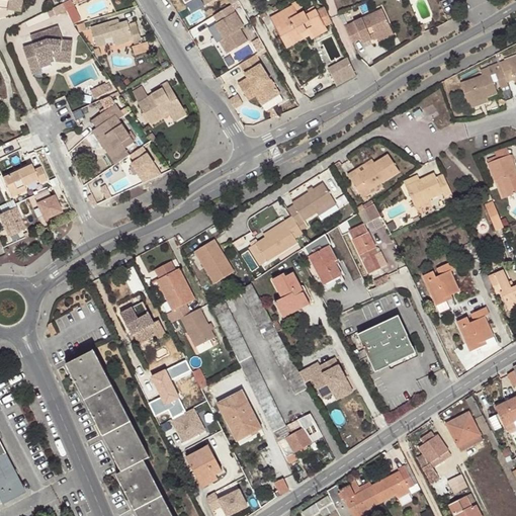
[(0,6),(19,10),(21,0),(0,0),(0,6)]
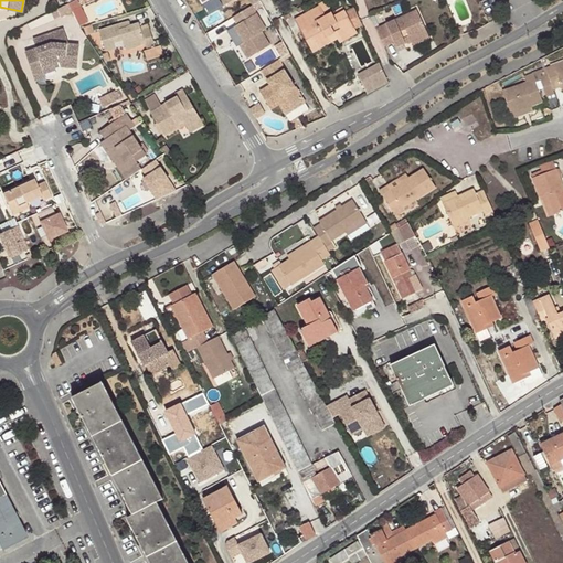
[(55,16),(71,9),(78,24),(89,19),(80,0),(67,0),(51,8),(55,16)]
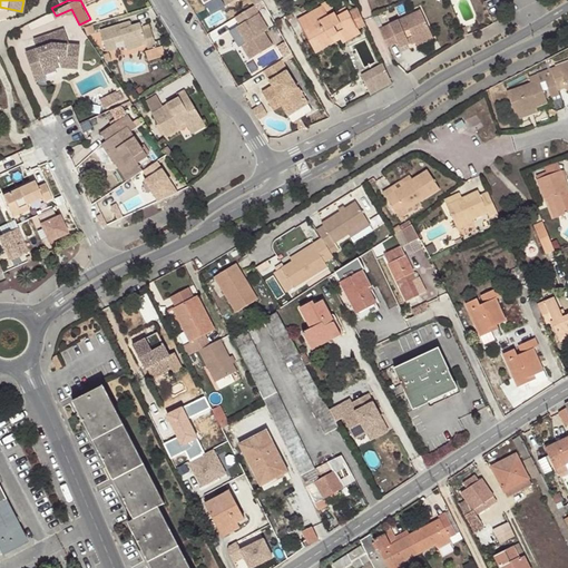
[(254,3),(235,15),(240,23),(236,25),(246,40),(242,42),(251,57),(273,43),(264,30),(268,27),(254,3)]
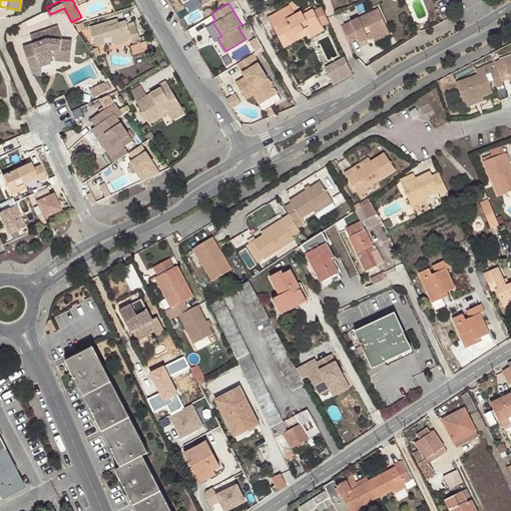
[(328,22),(319,4),(313,7),(303,13),(300,9),(295,12),(290,3),(267,16),(281,40),(296,32),(295,30),(302,26),(306,34),(322,25),(328,22)]
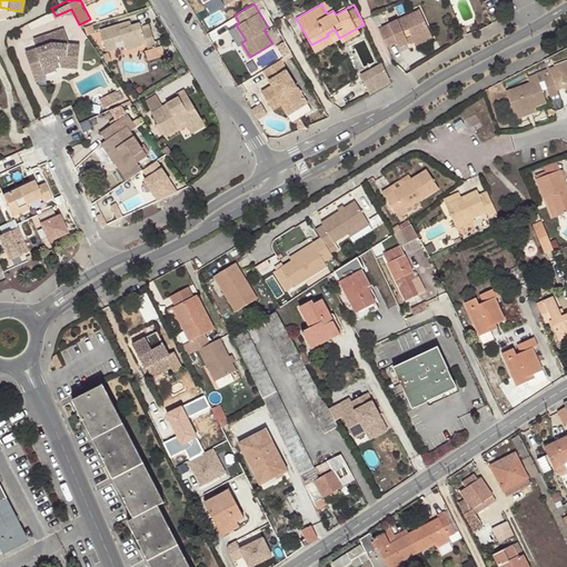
[(345,3),(332,10),(336,15),(347,8),(345,3)]
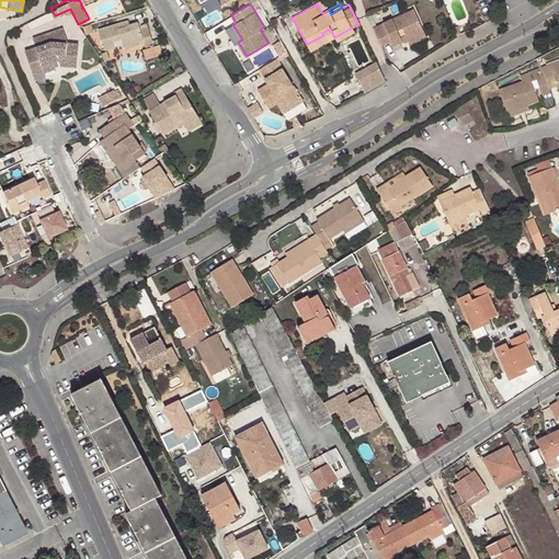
[(411,10),(372,27),(379,46),(389,42),(391,46),(406,40),(422,33),(411,10)]
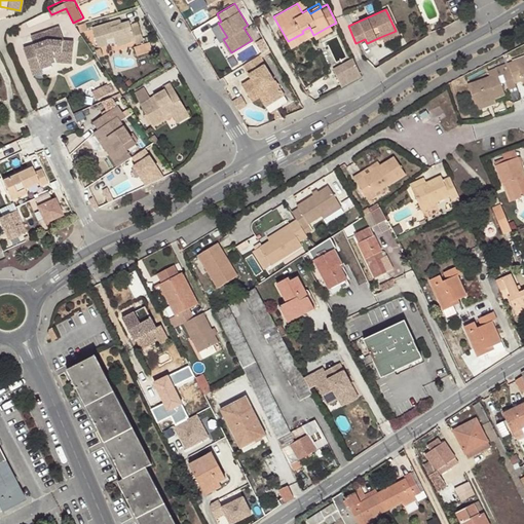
[(87,28),(85,20),(78,23),(80,30),(87,28)]
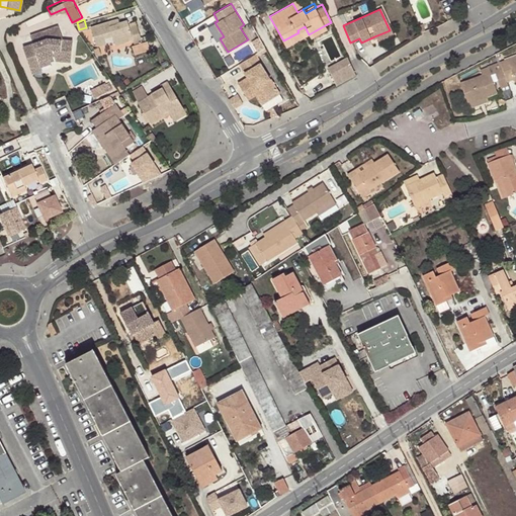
[(108,24),(107,20),(90,26),(96,44),(104,40),(103,37),(112,35),(114,44),(133,38),(134,44),(131,45),(134,53),(149,48),(147,39),(142,40),(136,22),(127,24),(126,19),(118,22),(108,24)]
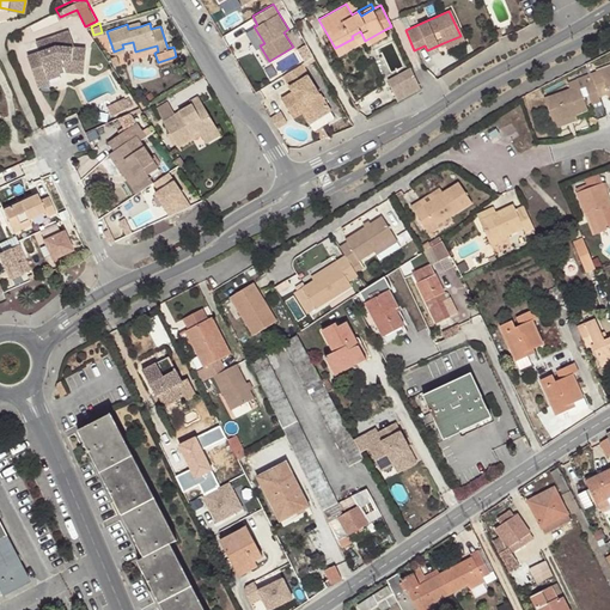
[(26,56),(35,80),(47,77),(47,79),(59,75),(58,73),(63,72),(83,72),(84,48),(73,47),(67,30),(35,42),(38,52),(26,56)]
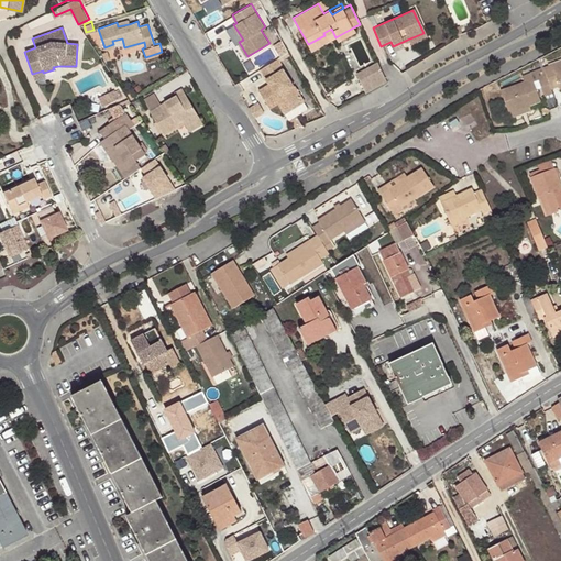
[(355,31),(353,28),(336,37),(338,41),(355,31)]
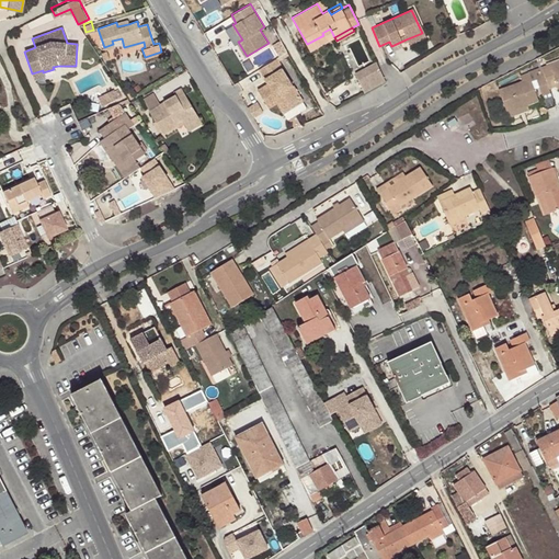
[(323,35),(307,44),(310,50),(334,37),(330,29),(322,33),(323,35)]
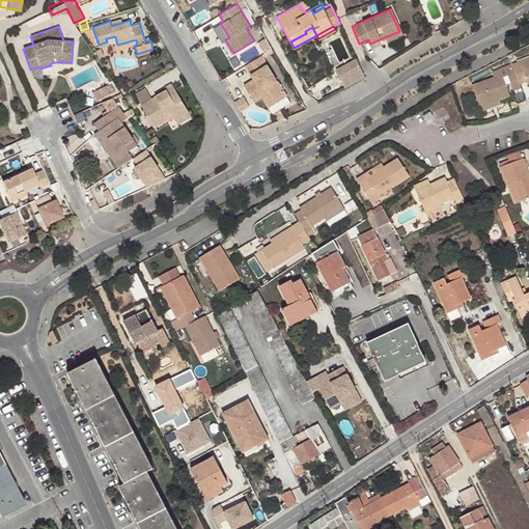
[(401,34),(399,31),(384,37),(386,40),(401,34)]
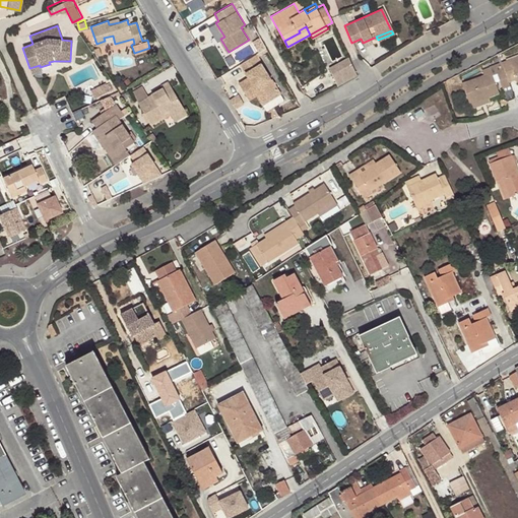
[(257,52),(241,62),(249,75),(240,81),(247,93),(260,85),(269,100),(281,92),(272,77),(271,78),(262,62),(263,62),(257,52)]
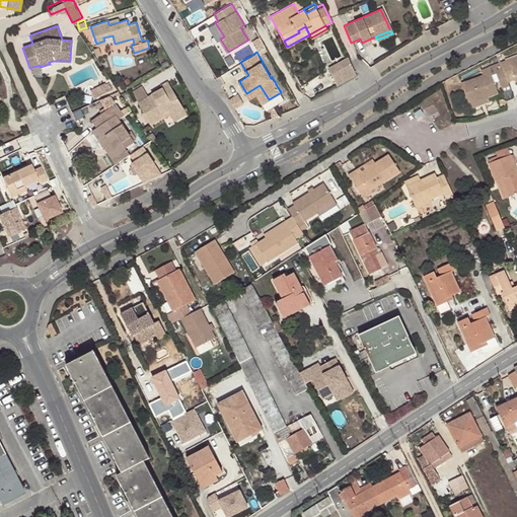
[(516,54),(508,59),(509,62),(516,59),(516,54)]
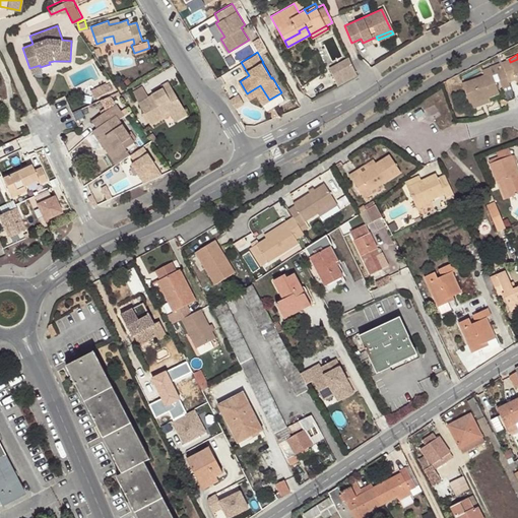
[(327,66),(328,69),(347,59),(348,58),(347,56),(327,66)]
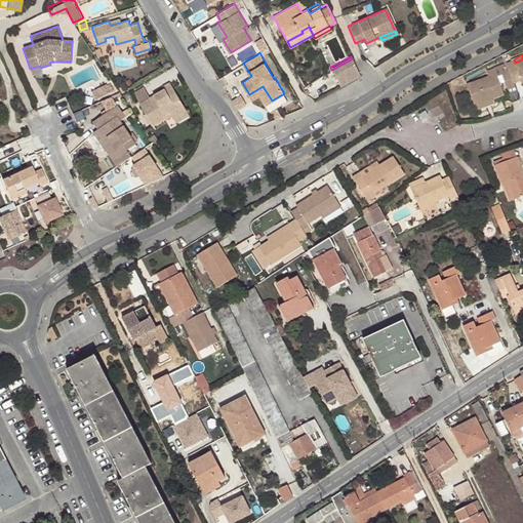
[(331,70),(339,87),(359,76),(352,58),(351,59),(331,70)]
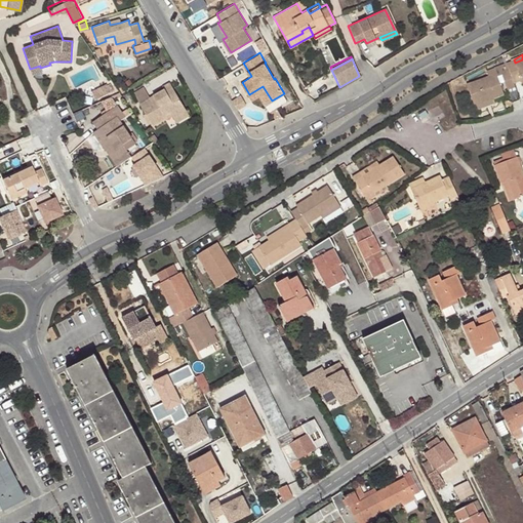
[(514,59),(507,62),(508,67),(510,72),(514,81),(521,79),(522,83),(522,59),(515,63),(514,59)]
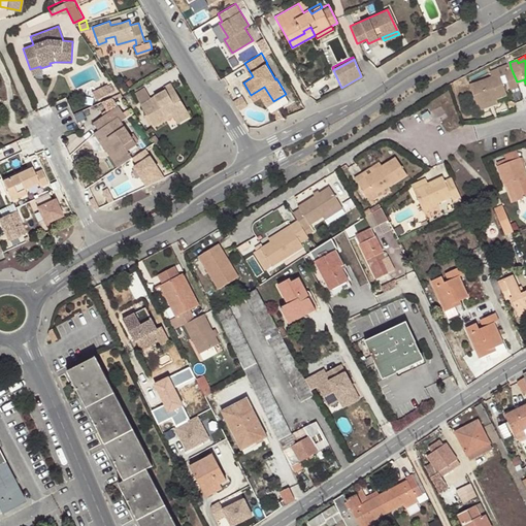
[(512,90),(519,87),(517,81),(513,72),(511,67),(510,62),(502,65),(504,70),(506,74),(512,90)]
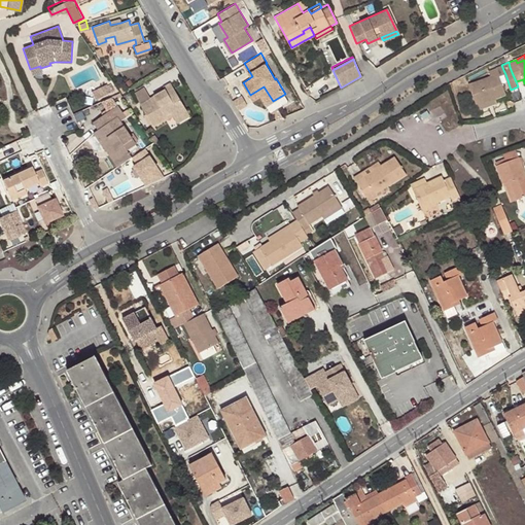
[(500,76),(498,71),(468,83),(477,106),(497,98),(506,94),(500,76)]
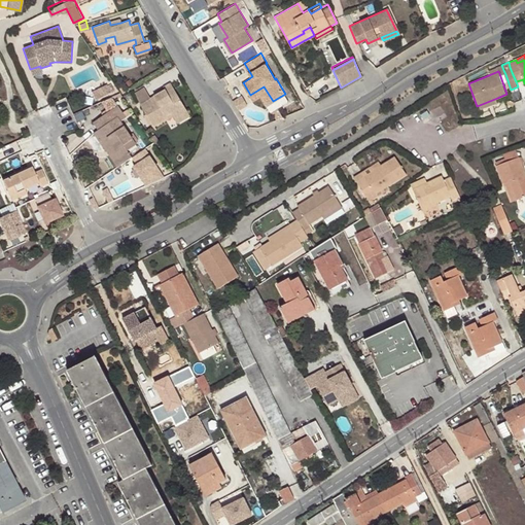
[(111,79),(91,89),(95,97),(115,88),(111,79)]
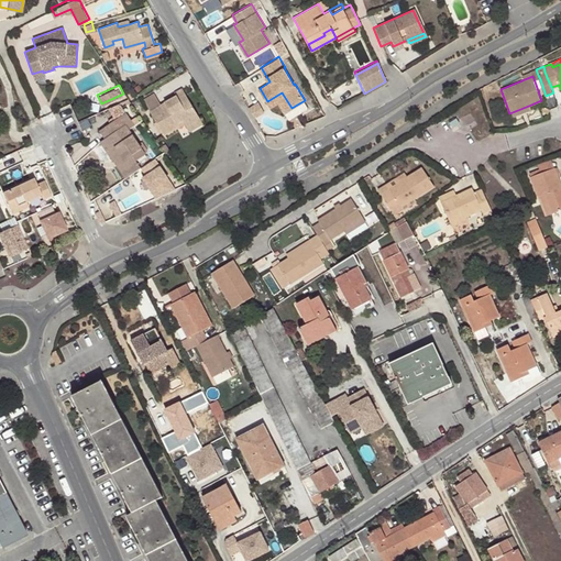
[(164,133),(178,125),(176,123),(182,119),(184,122),(186,127),(199,118),(182,87),(174,92),(176,96),(150,111),(164,133)]
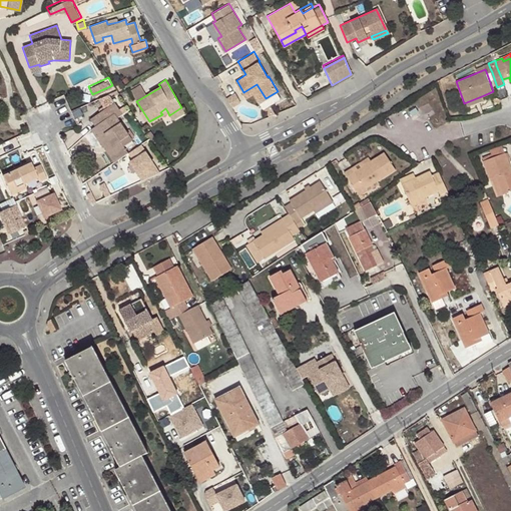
[(257,84),(243,92),(246,96),(253,92),(260,102),(266,98),(257,84)]
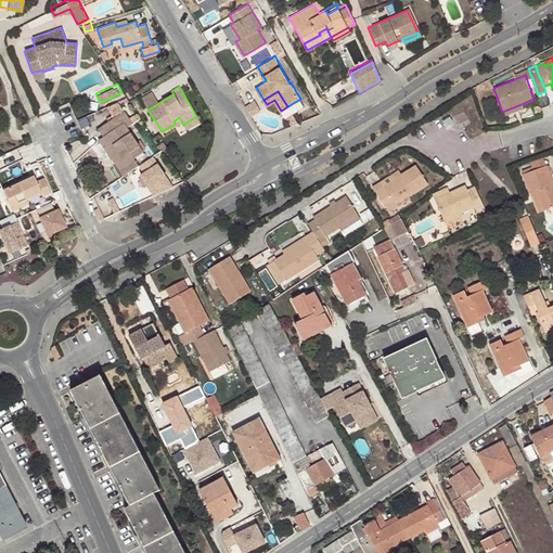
[(525,107),(524,103),(502,112),(504,116),(525,107)]
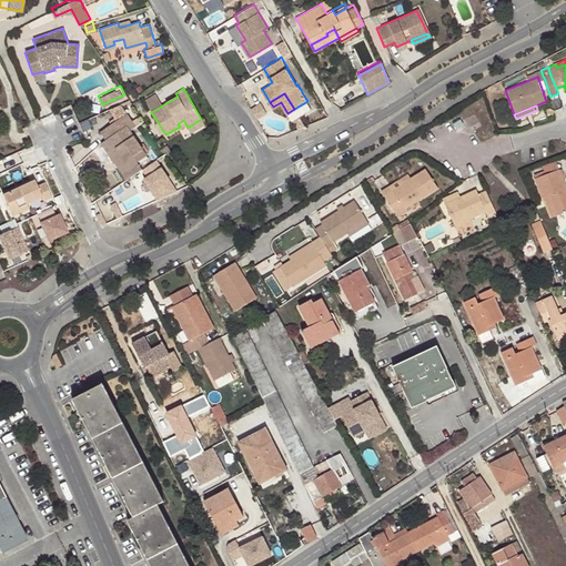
[(102,144),(114,162),(122,157),(127,163),(123,164),(132,179),(144,171),(139,163),(149,155),(147,153),(141,145),(131,130),(135,127),(127,114),(102,131),(108,140),(102,144)]
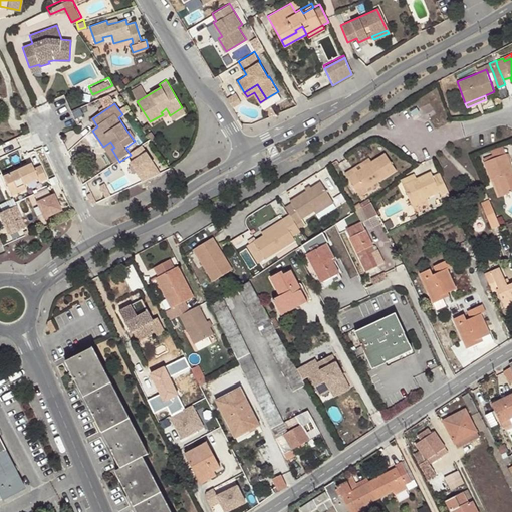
[(185,111),(182,107),(170,115),(172,119),(185,111)]
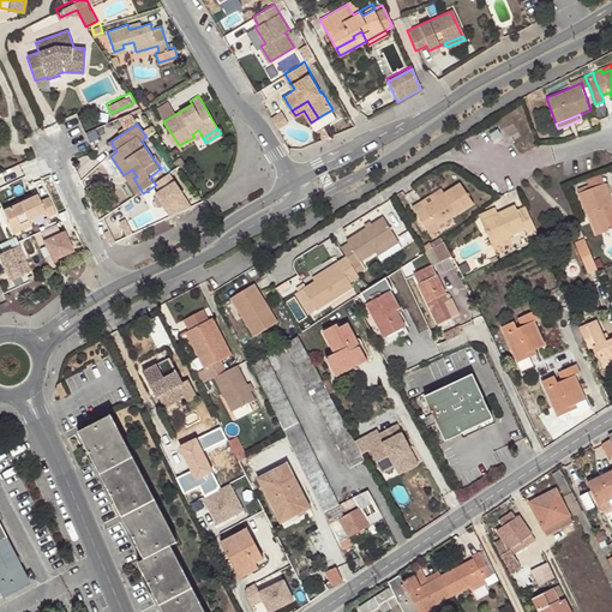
[(156,155),(153,157),(159,166),(162,163),(156,155)]
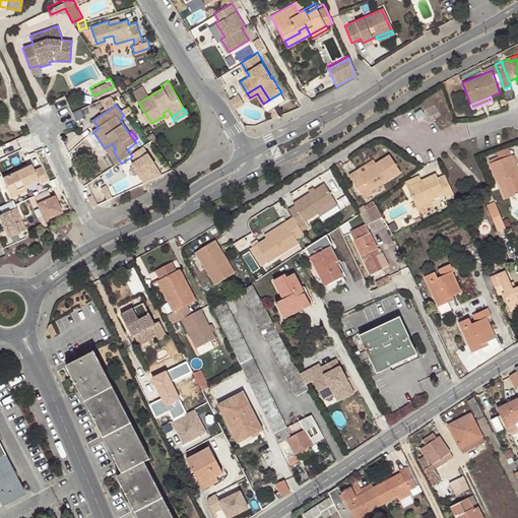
[(112,143),(105,148),(120,170),(134,159),(132,156),(121,164),(113,150),(116,149),(112,143)]
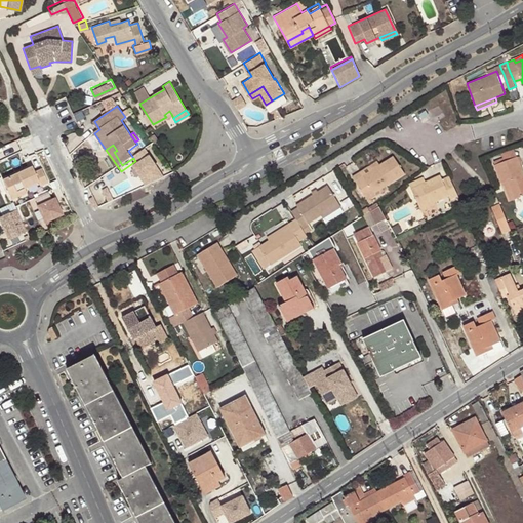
[(363,174),(361,170),(353,175),(364,193),(370,190),(372,193),(405,172),(394,155),(380,164),(363,174)]
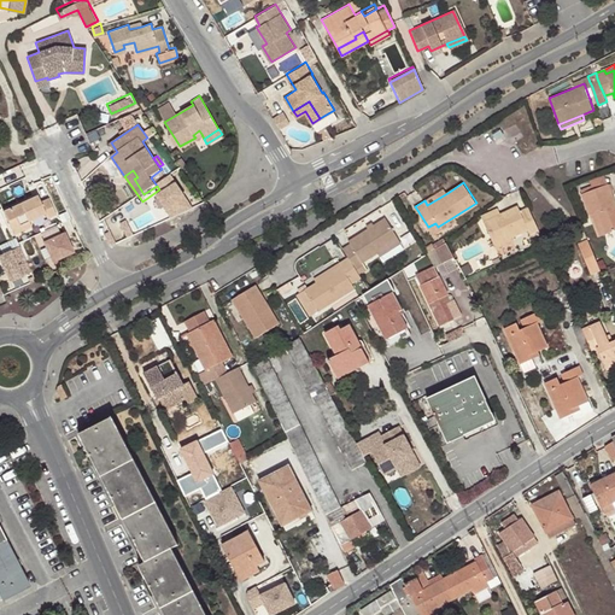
[(599,187),(587,191),(581,193),(589,214),(592,212),(597,210),(604,233),(614,228),(614,201),(608,183),(599,187)]
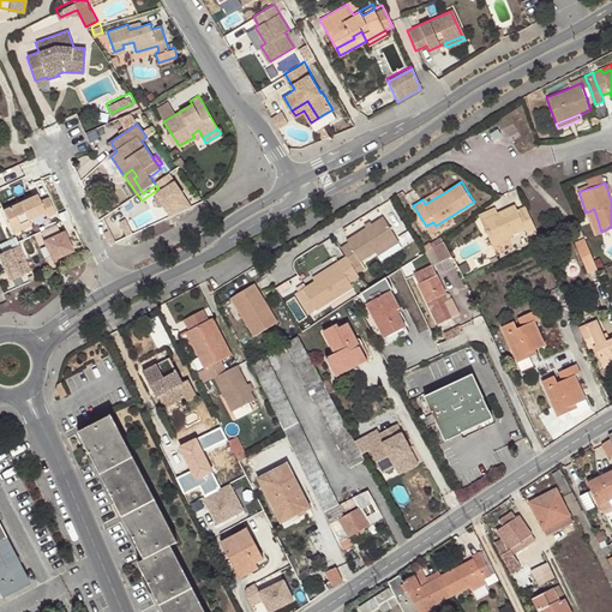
[(442,186),(423,199),(425,204),(445,192),(442,186)]
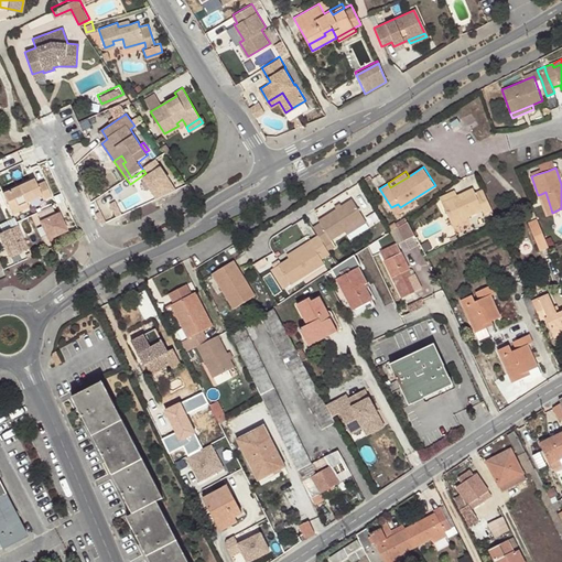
[(4,197),(12,214),(28,207),(42,202),(45,205),(52,202),(45,186),(38,190),(34,183),(4,197)]
